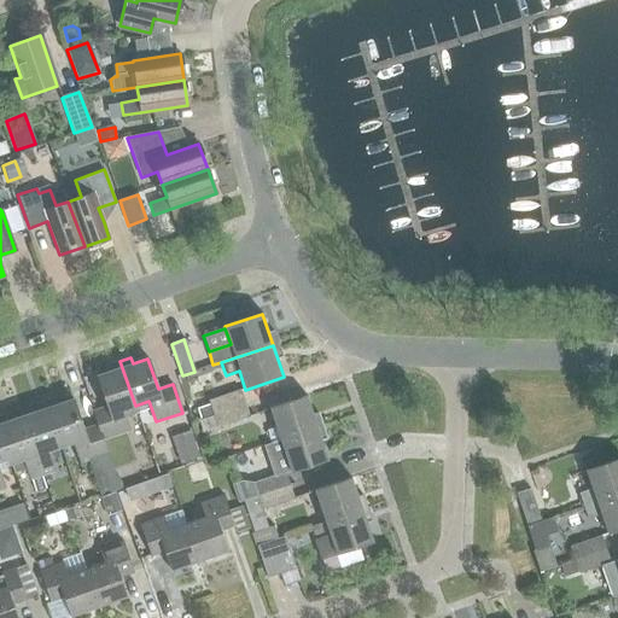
[(93,412),(98,425),(103,441),(129,431),(122,410),(135,406),(120,361),(110,363),(112,371),(97,375),(108,407),(93,412)]
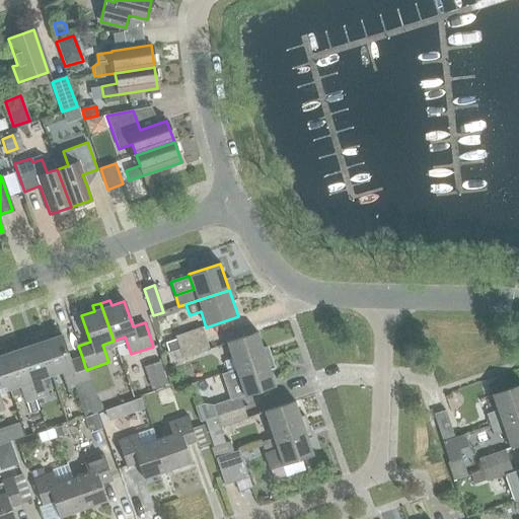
[(165,343),(167,351),(206,339),(202,327),(175,337),(176,340),(165,343)]
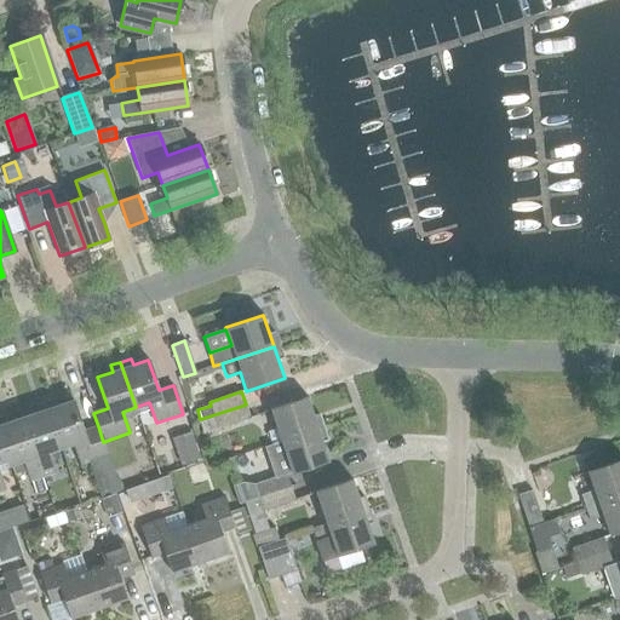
[(270,409),(280,441),(319,429),(308,396),(270,409)]
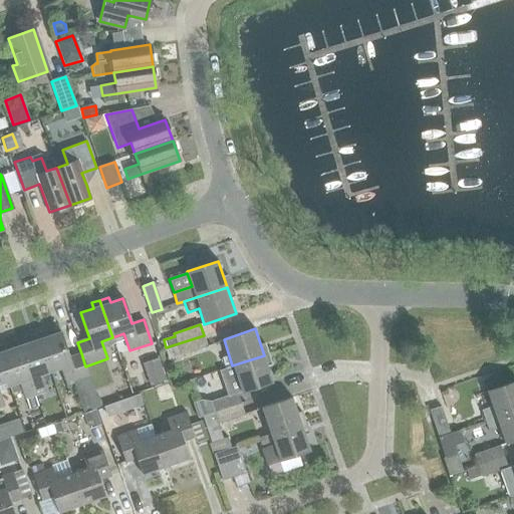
[(46,330),(37,333),(50,371),(61,367),(67,386),(73,382),(83,412),(99,407),(85,366),(81,353),(69,357),(60,332),(48,336),(46,330)]
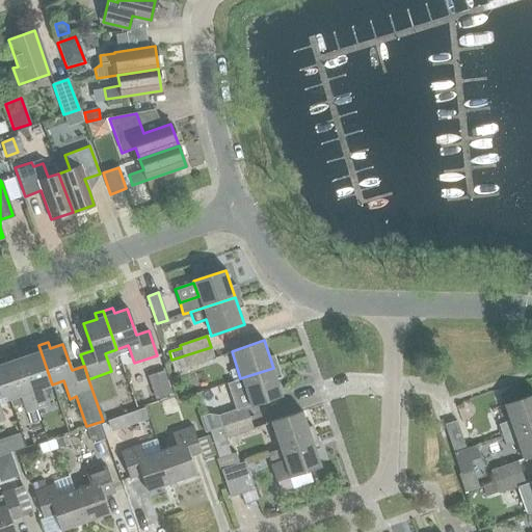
[(31,354),(19,358),(36,409),(47,406),(41,389),(52,384),(38,345),(29,348),(31,354)]
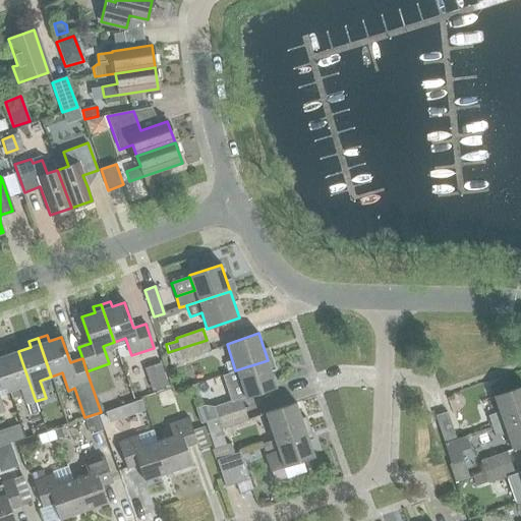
[(207,340),(168,352),(169,354),(168,354),(171,364),(183,360),(211,351),(207,340)]
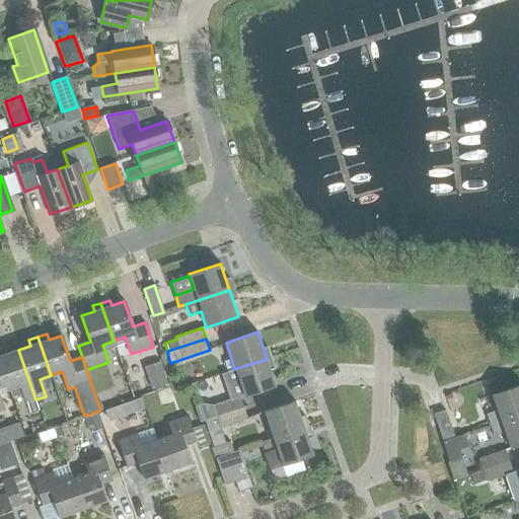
[(4,348),(0,349),(0,363),(9,389),(20,385),(26,402),(34,400),(35,399),(18,350),(6,354),(4,348)]
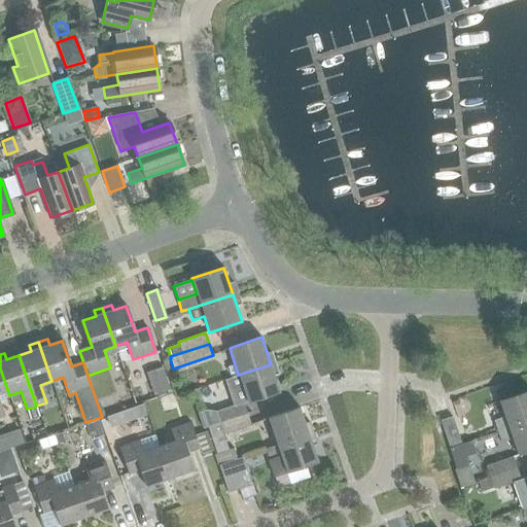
[(271,364),(238,375),(239,378),(225,382),(233,406),(243,402),(247,401),(279,391),(271,364)]
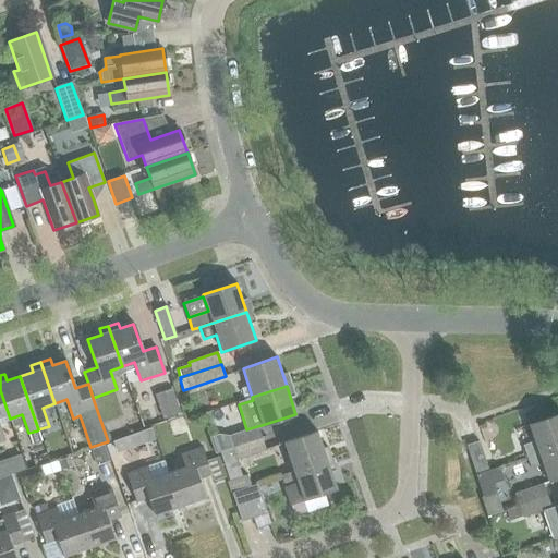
[(0,441),(3,441),(0,431),(0,421),(10,419),(0,390),(0,441)]
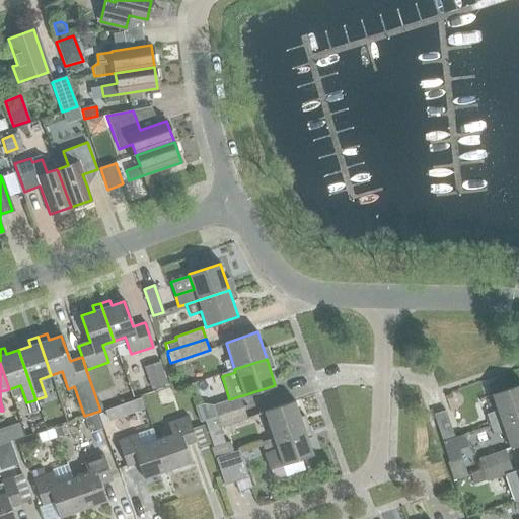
[(159,363),(144,368),(151,389),(167,384),(159,363)]
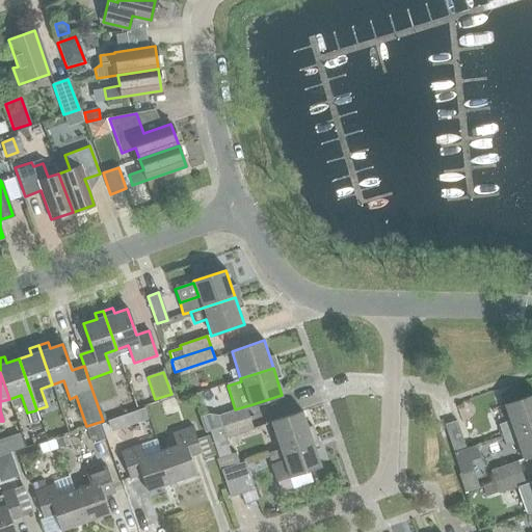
[(498,424),(502,435),(531,425),(531,395),(504,404),(509,420),(498,424)]
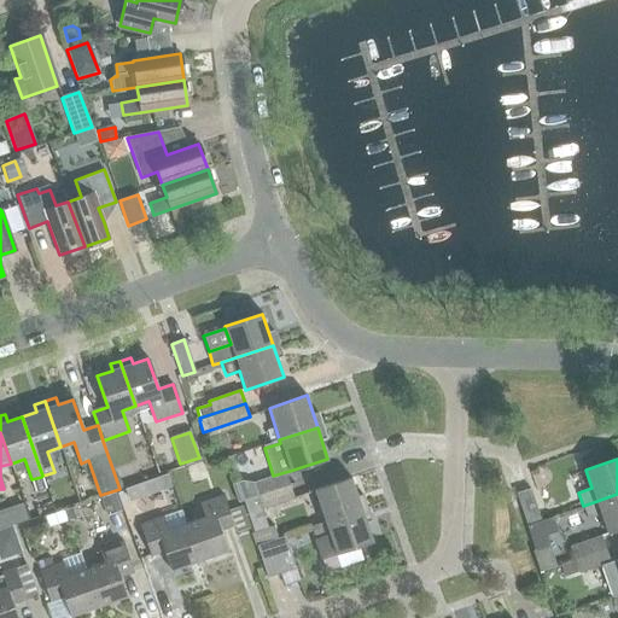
[(254,483),(258,496),(290,485),(285,472),(273,476),(254,483)]
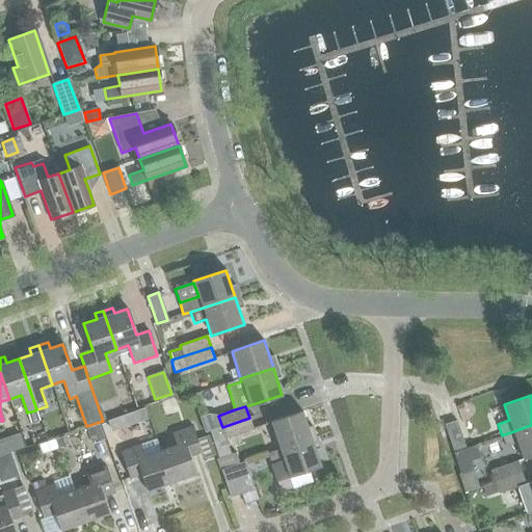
[(143,407),(107,420),(111,431),(148,419),(143,407)]
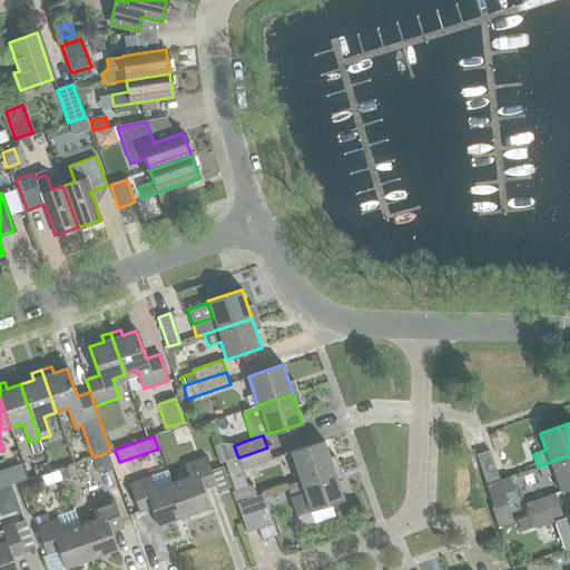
[(32,454),(41,451),(38,440),(29,442),(32,454)]
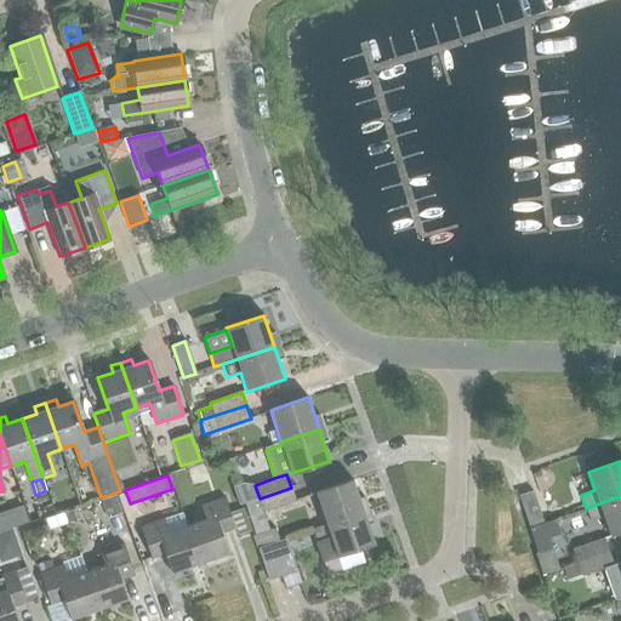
[(364,511),(353,479),(315,493),(326,524),(364,511)]
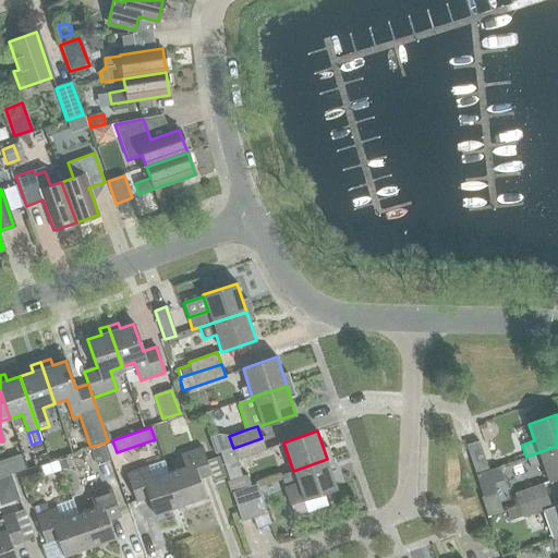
[(237,461),(266,451),(262,438),(233,448),(220,452),(230,481),(227,482),(231,495),(231,494),(252,487),(247,475),(242,476),(237,461)]
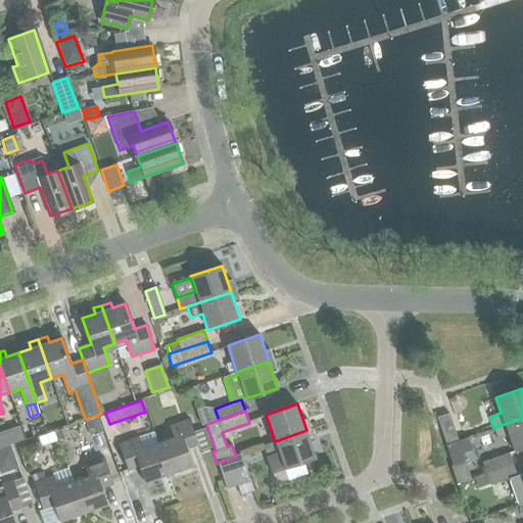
[(458,440),(448,414),(436,418),(445,444),(458,440)]
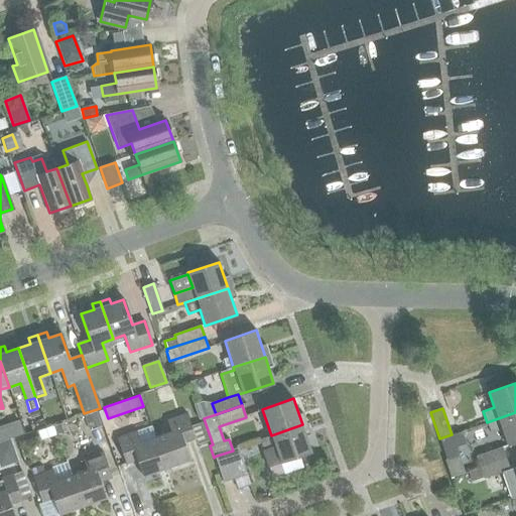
[(96,411),(84,415),(90,430),(101,426),(96,411)]
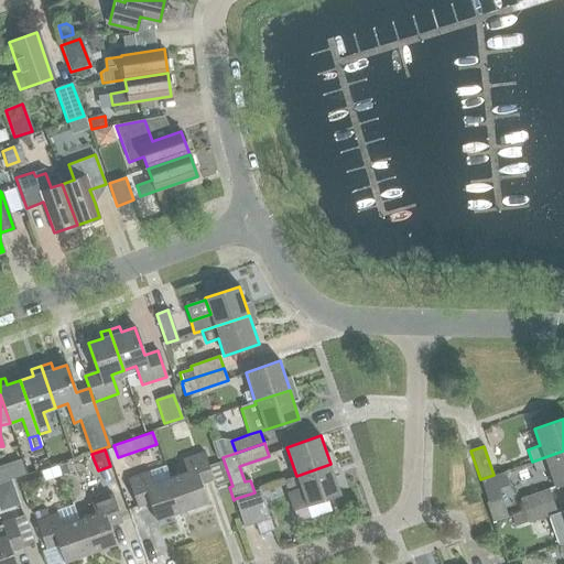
[(563,451),(532,462),(537,474),(548,470),(553,487),(563,483),(563,451)]
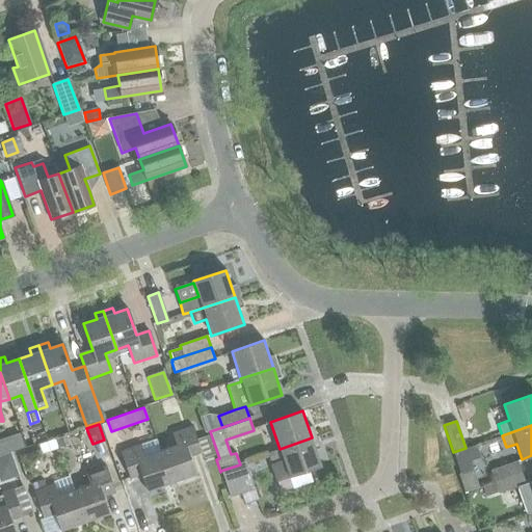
[(176,445),(160,450),(173,483),(196,474),(190,456),(202,452),(192,426),(171,433),(176,445)]
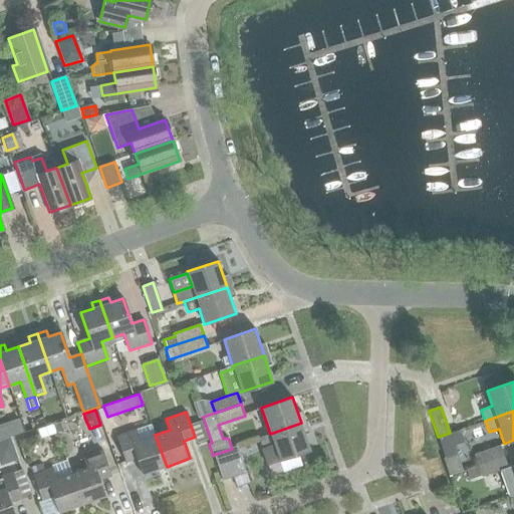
[(0,440),(22,433),(18,420),(0,425),(0,440)]
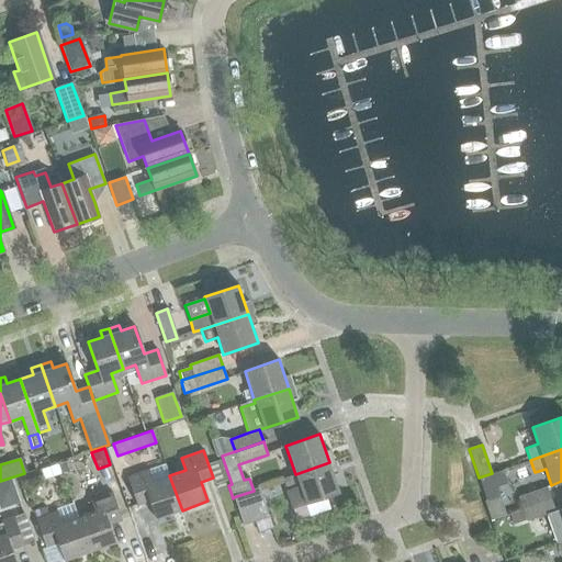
[(226,481),(220,459),(208,463),(215,484),(226,481)]
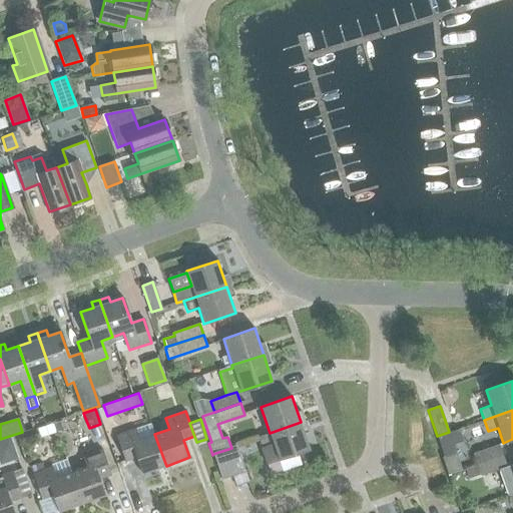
[(279,463),(278,459),(310,448),(301,422),(270,433),(274,445),(262,449),(267,466),(279,463)]
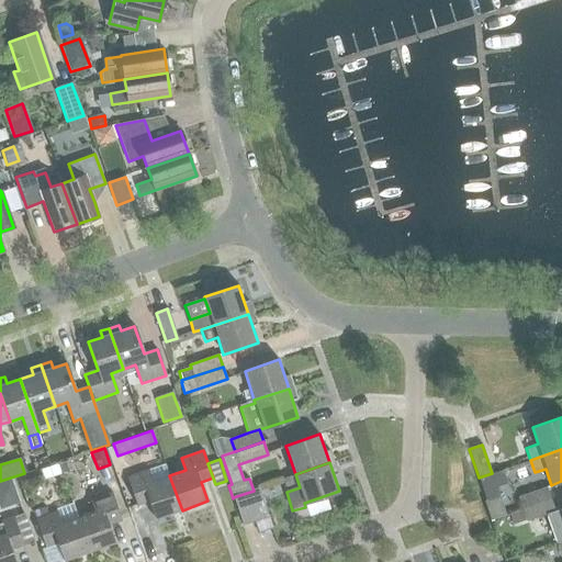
[(182,510),(169,475),(153,482),(148,469),(126,476),(137,505),(149,501),(156,519),(182,510)]
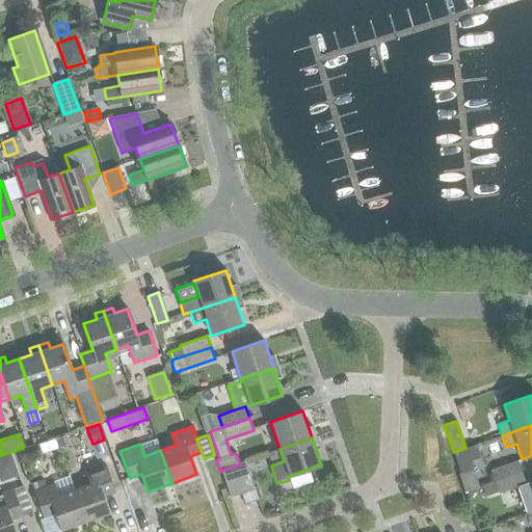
[(0,483),(10,479),(18,477),(9,454),(0,457),(0,483)]
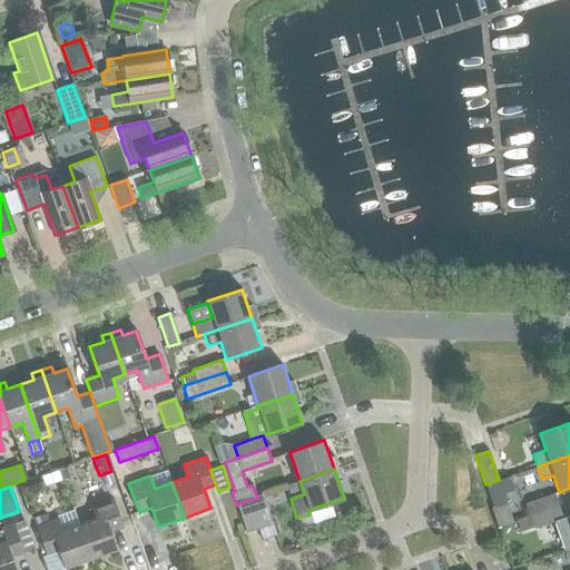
[(556,493),(526,503),(530,516),(560,505),(556,493)]
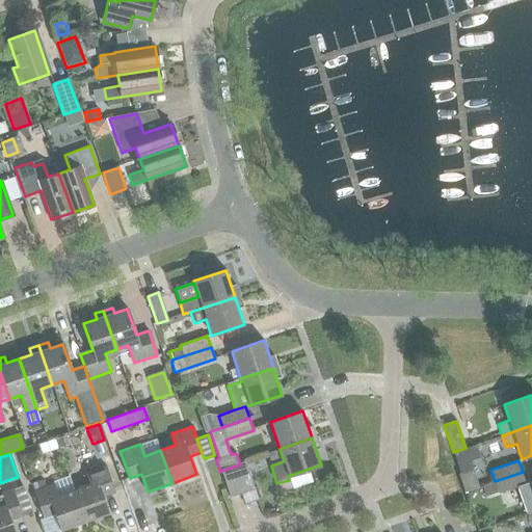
[(220,471),(230,499),(255,490),(245,463),(240,464),(220,471)]
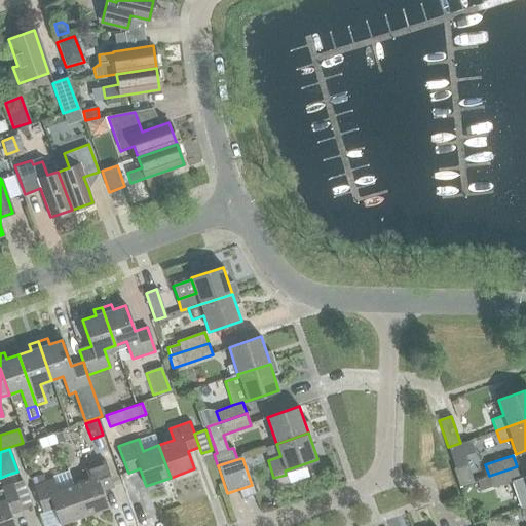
[(88,479),(73,484),(84,517),(108,509),(102,490),(113,487),(104,460),(84,467),(88,479)]
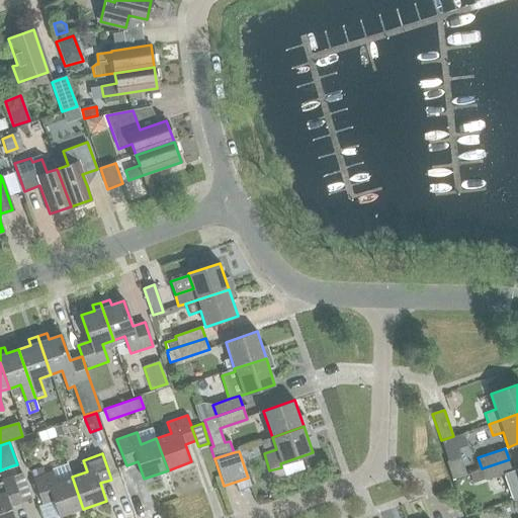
[(448,461),(447,462),(452,479),(465,475),(460,458),(448,461)]
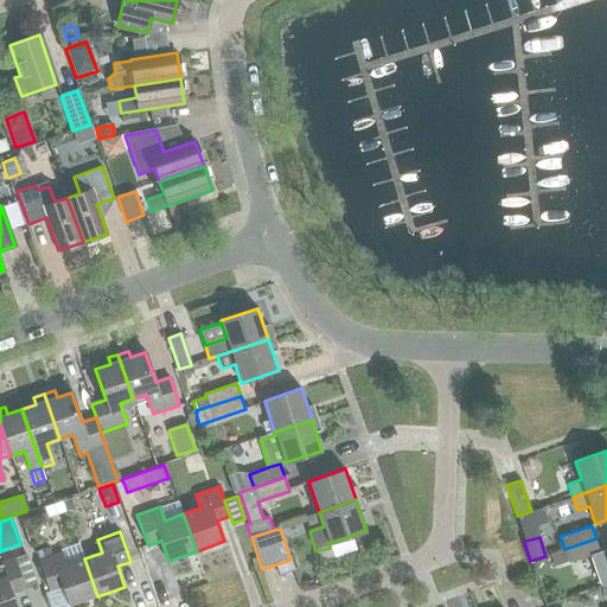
[(606,549),(600,551),(596,538),(564,549),(569,562),(590,555),(600,587),(602,586),(606,583),(606,549)]
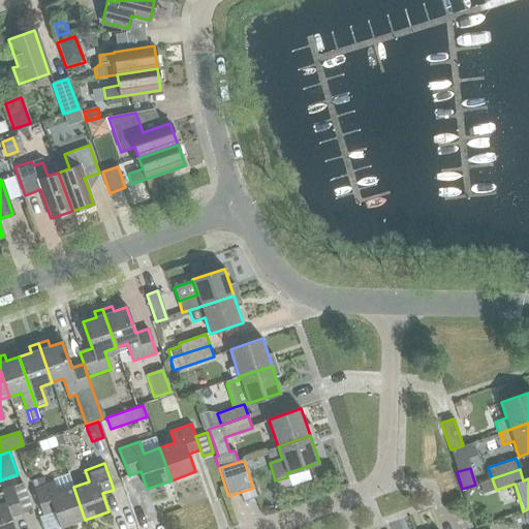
[(483,493),(494,489),(491,479),(478,483),(483,493)]
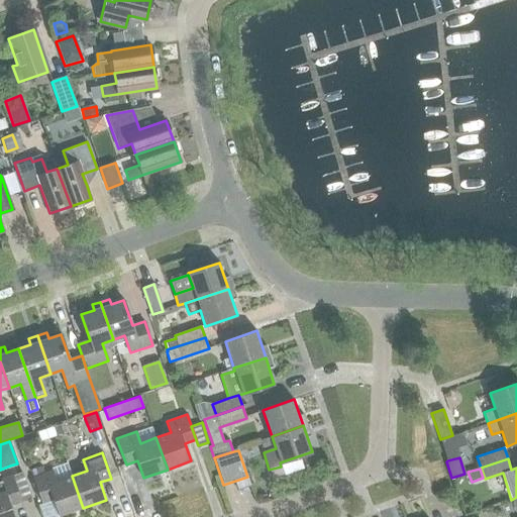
[(83,508),(72,476),(57,482),(53,471),(32,478),(41,503),(53,499),(59,516),(83,508)]
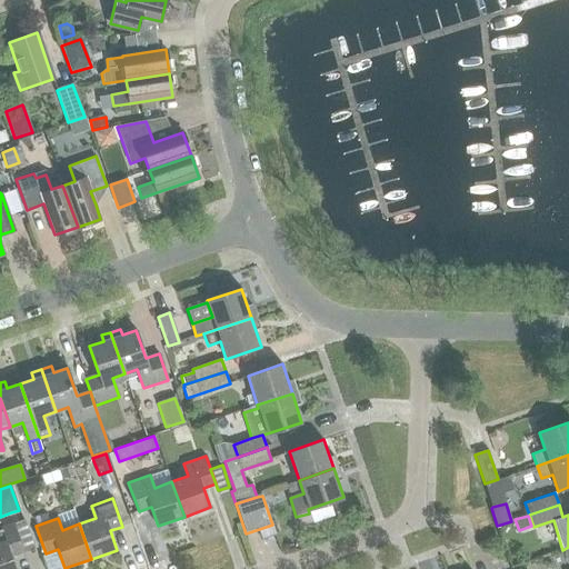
[(25,552),(15,523),(0,528),(0,568),(16,568),(12,557),(25,552)]
